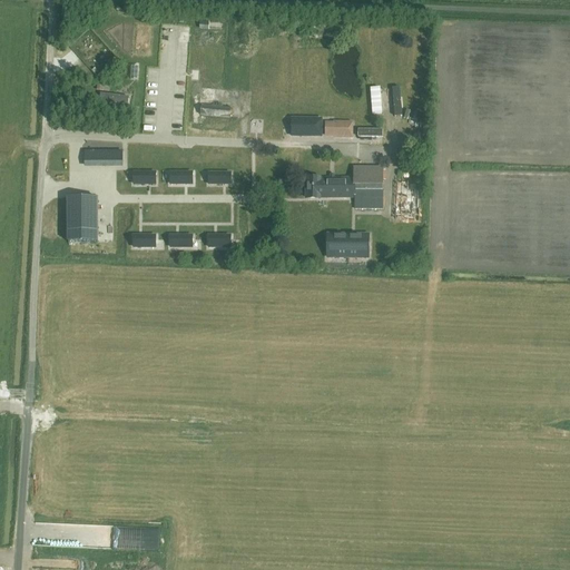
[(370,88),(372,115),(382,115),(380,87),(370,88)]
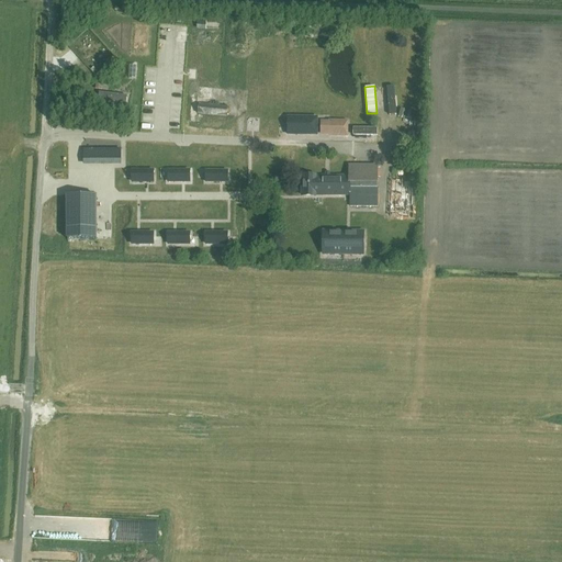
[(394,86),(386,86),(389,114),(396,114),(394,86)]
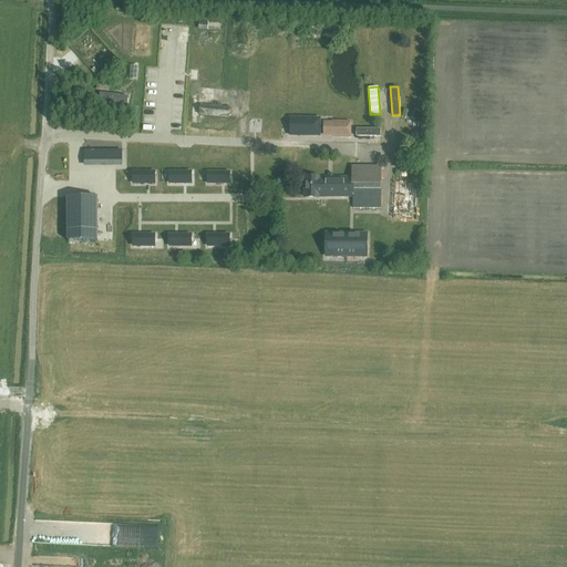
[(290,119),(290,136),(291,136),(291,133),(306,134),(306,136),(319,136),(320,136),(320,119),(290,119)]
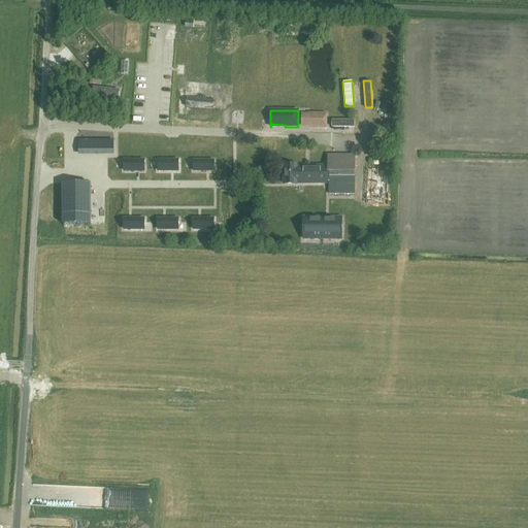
[(302,129),(327,129),(327,117),(302,117),(302,129)]
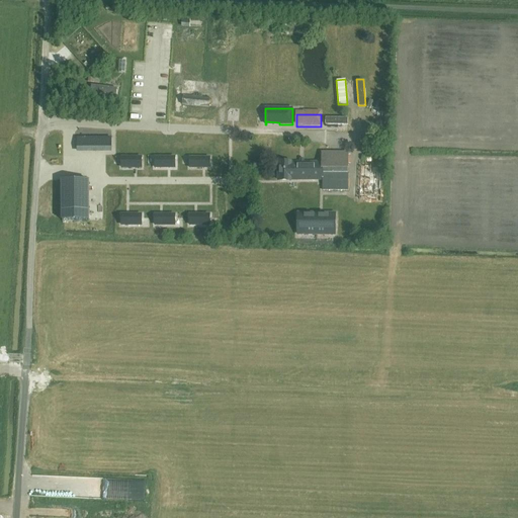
[(77,139),(77,150),(111,150),(111,139),(77,139)]
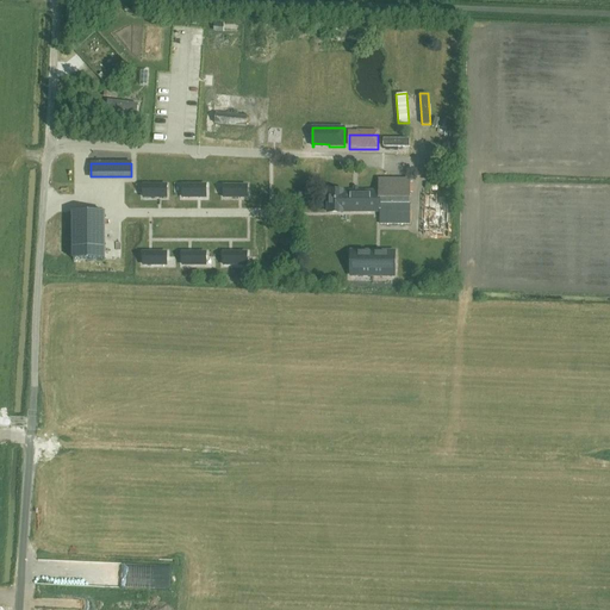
[(350,212),(380,212),(380,224),(409,224),(409,182),(380,182),(380,191),(342,192),(342,191),(329,191),(328,212),(350,212)]
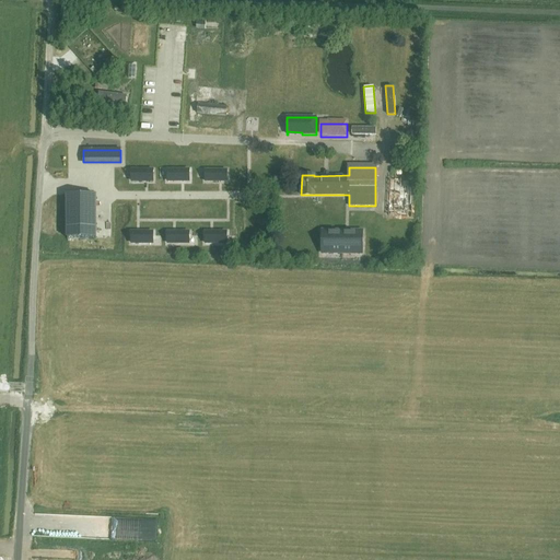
[(153,171),(131,171),(131,182),(153,182),(153,171)]
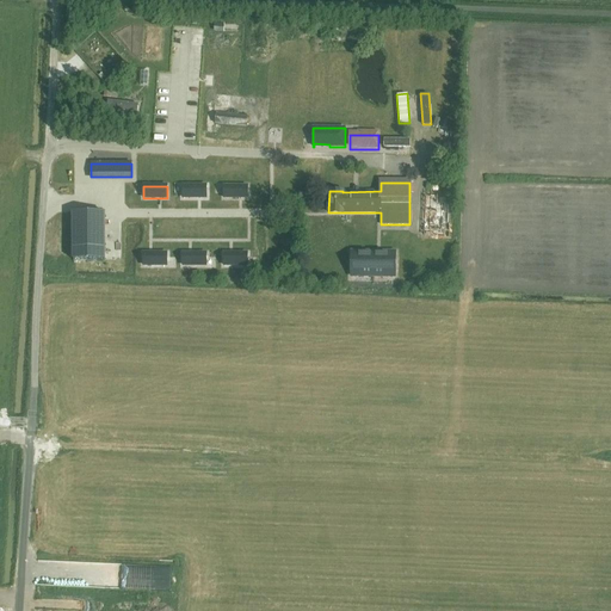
[(207,186),(183,186),(183,198),(207,198),(207,186)]
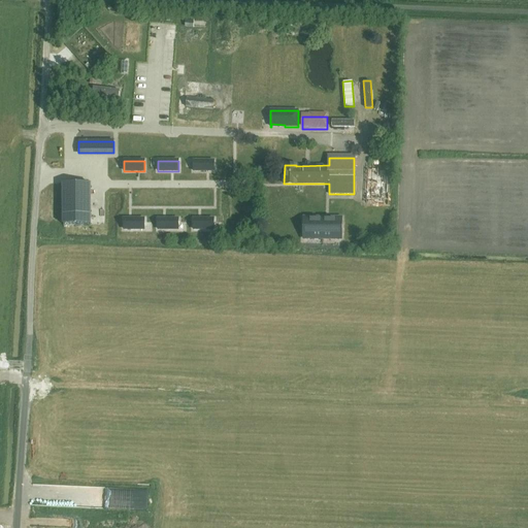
[(194,161),(194,171),(213,171),(213,161),(194,161)]
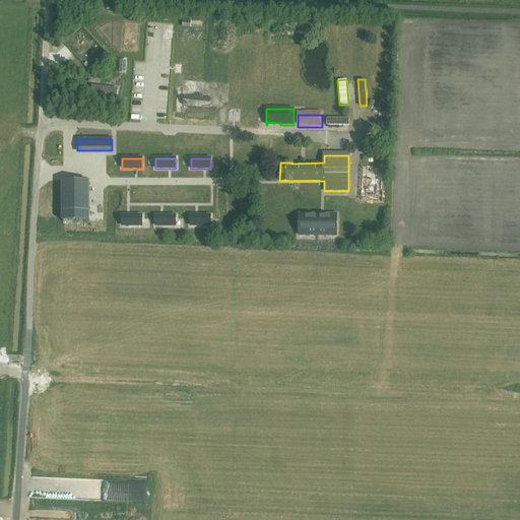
[(362,168),(360,202),(384,203),(386,169),(362,168)]
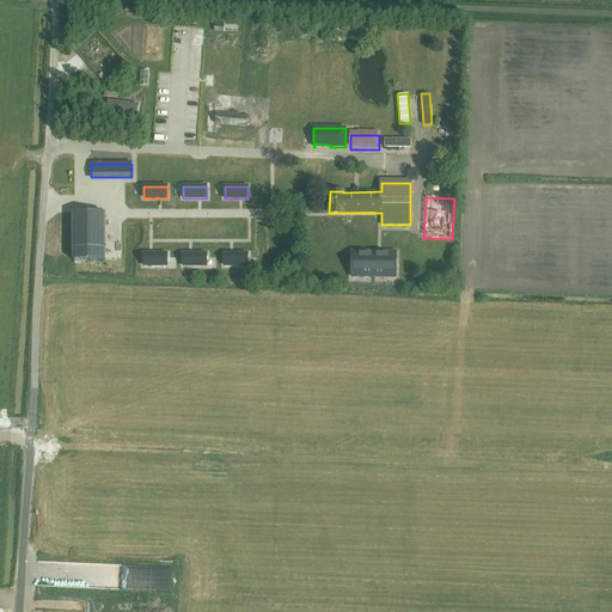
[(73,261),(105,261),(104,213),(89,213),(89,209),(81,209),(81,213),(73,213),(73,261)]
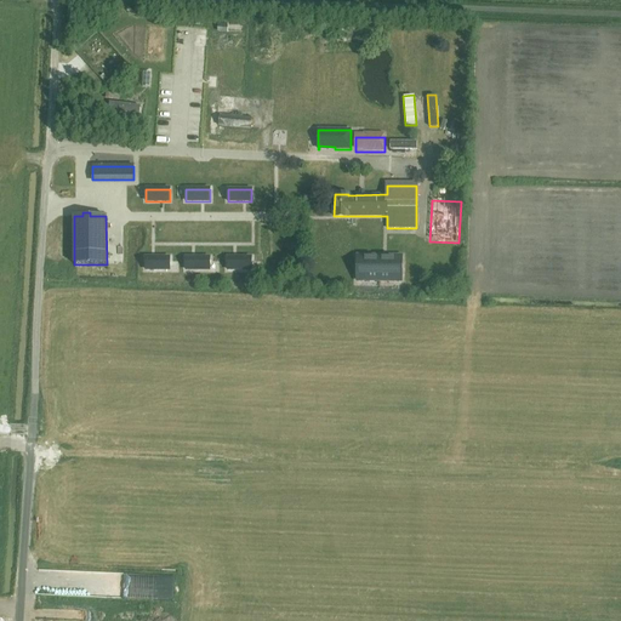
[(357,256),(357,280),(380,280),(380,256),(357,256)]
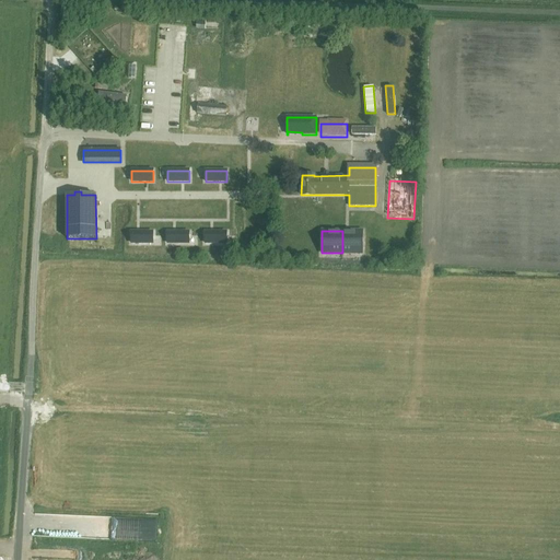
[(342,231),(342,253),(362,253),(363,231),(342,231)]
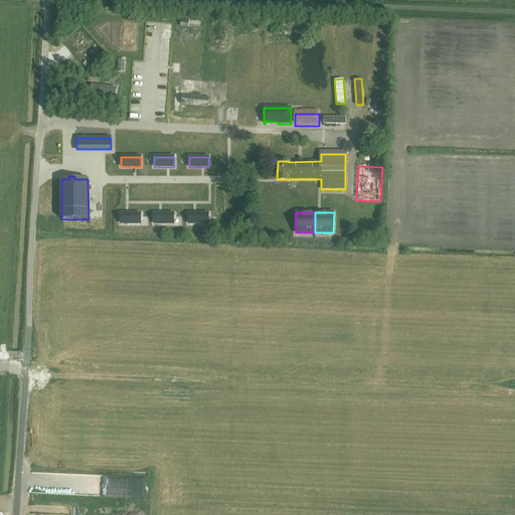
[(141,223),(141,213),(121,213),(121,224),(141,223)]
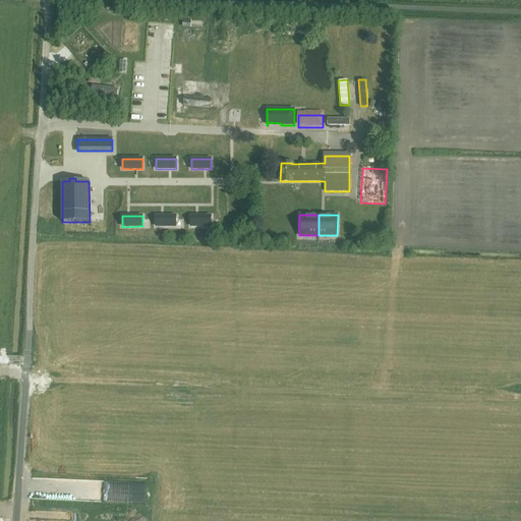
[(176,227),(176,216),(156,216),(156,227),(176,227)]
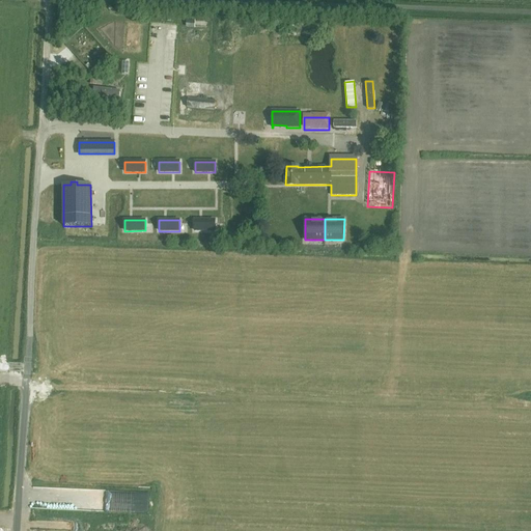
[(215,220),(195,220),(195,230),(215,231),(215,220)]
